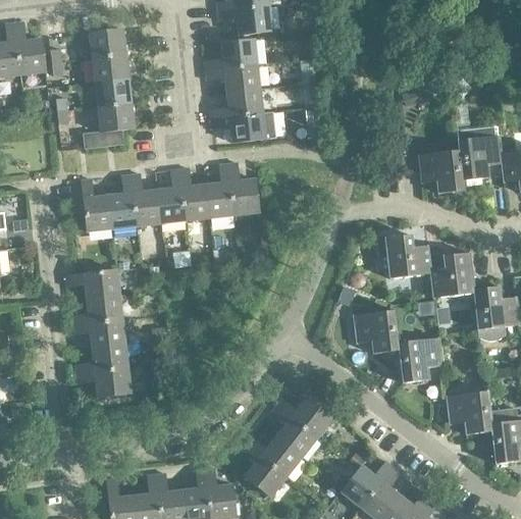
[(236,0),(216,2),(217,11),(269,5),(268,0),(236,0)]
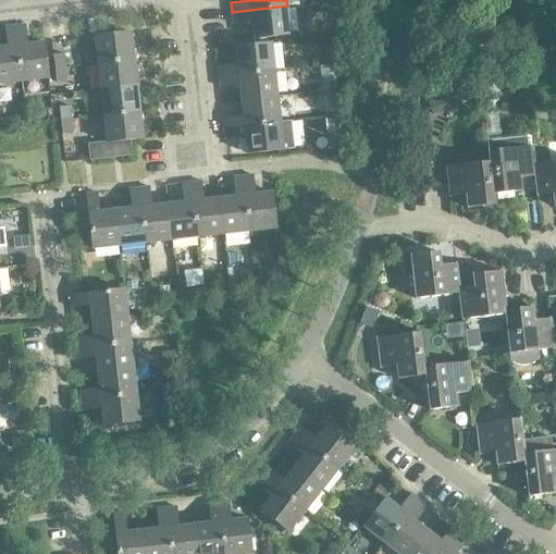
[(291,33),(287,5),(232,12),(233,23),(254,21),(255,37),(291,33)]
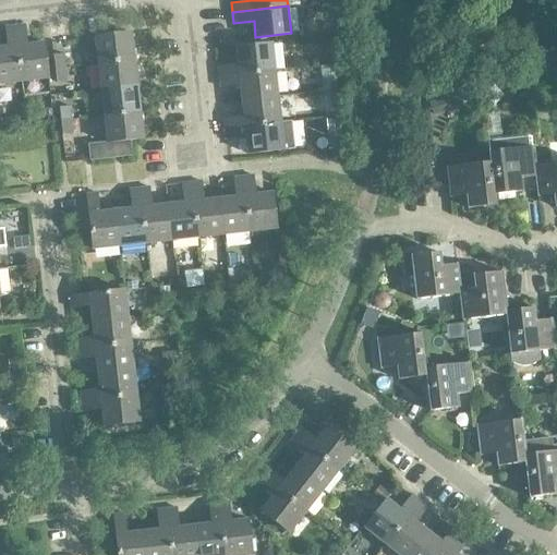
[(26,22),(16,23),(23,80),(50,76),(46,40),(28,43),(26,22)]
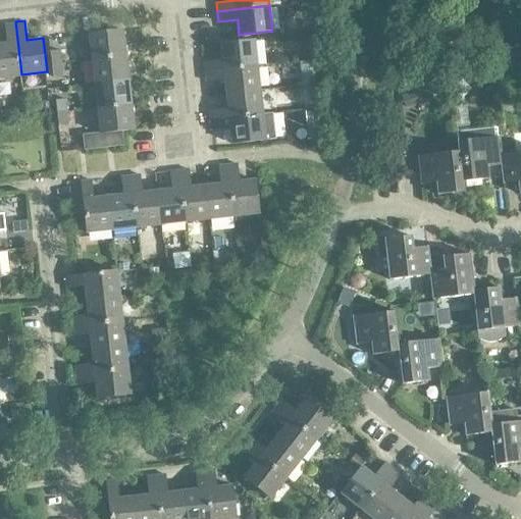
[(6,22),(8,42),(0,42),(0,76),(21,74),(15,21),(6,22)]
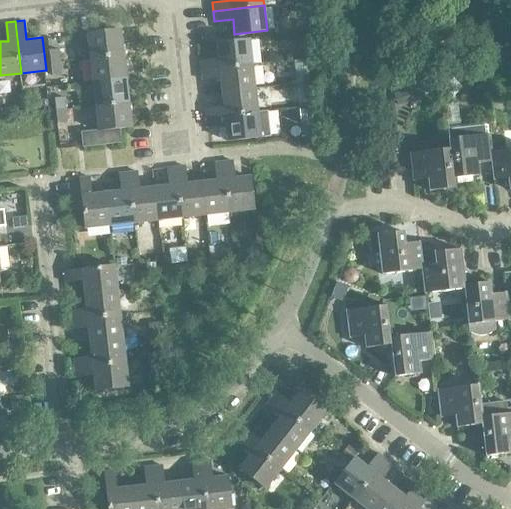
[(124,52),(121,27),(88,31),(91,56),(124,52)]
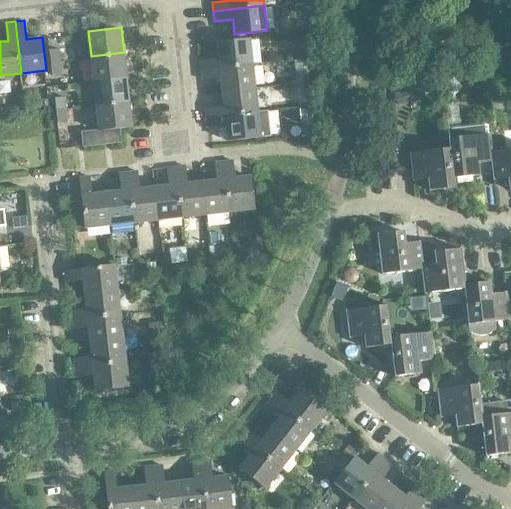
[(300,53),(315,51),(313,29),(297,31),(300,53)]
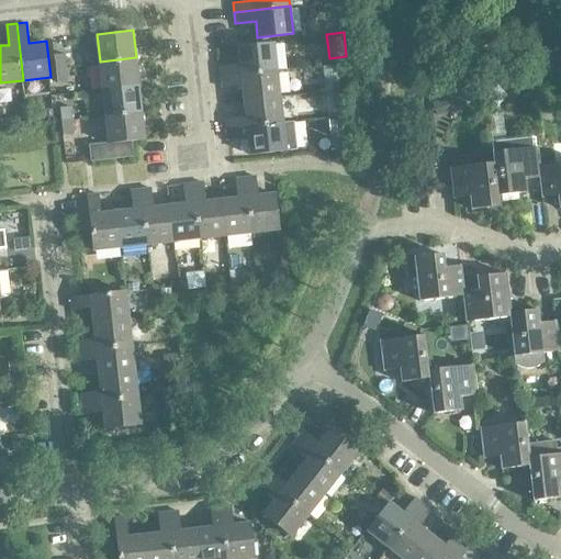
[(238,47),(240,63),(220,65),(222,76),(278,69),(275,43),(238,47)]
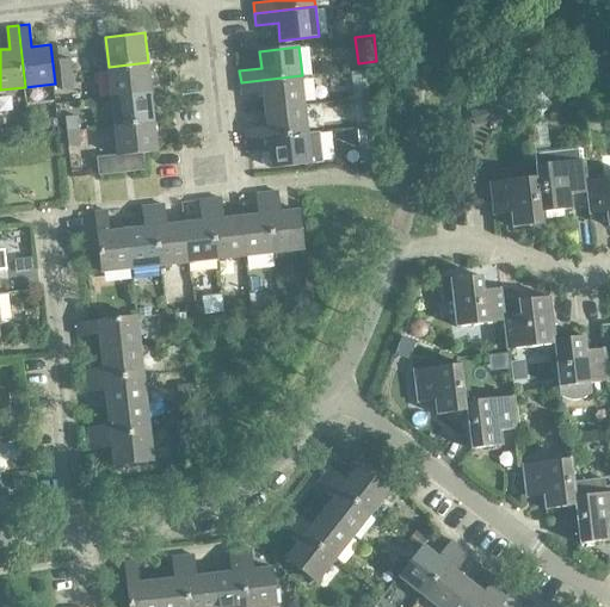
[(71,56),(59,57),(61,72),(72,72),(71,56)]
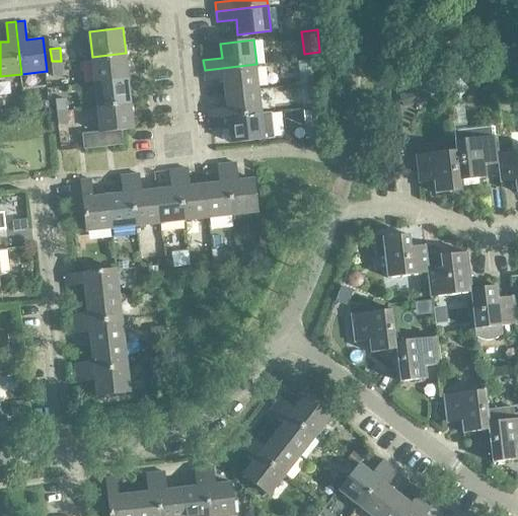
[(129,77),(126,53),(92,57),(94,81),(129,77)]
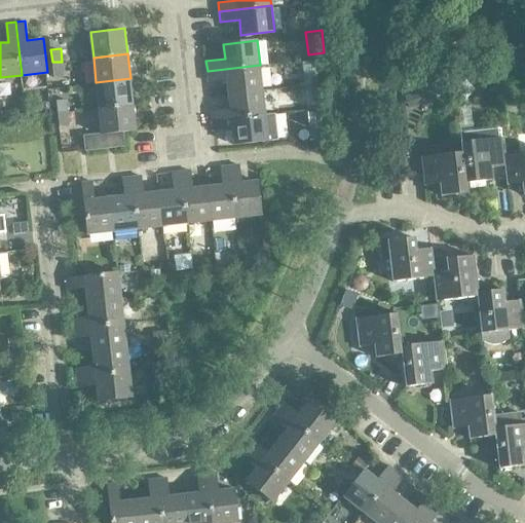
[(302,60),(303,68),(316,67),(315,58),(302,60)]
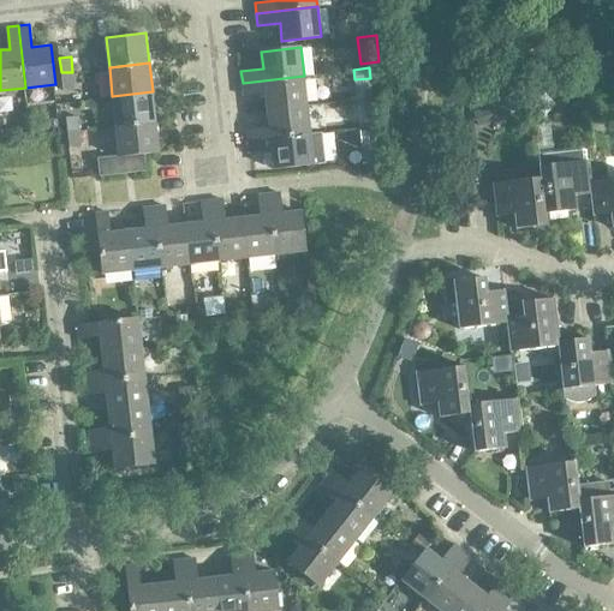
[(72,72),(61,72),(63,88),(75,87),(72,72)]
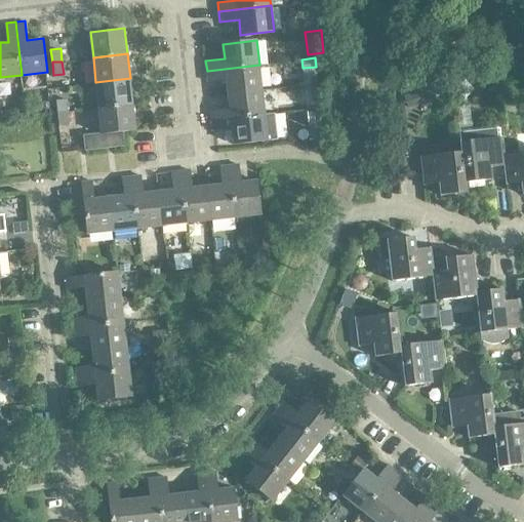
[(262,89),(259,65),(207,71),(208,81),(227,79),(228,93),(262,89)]
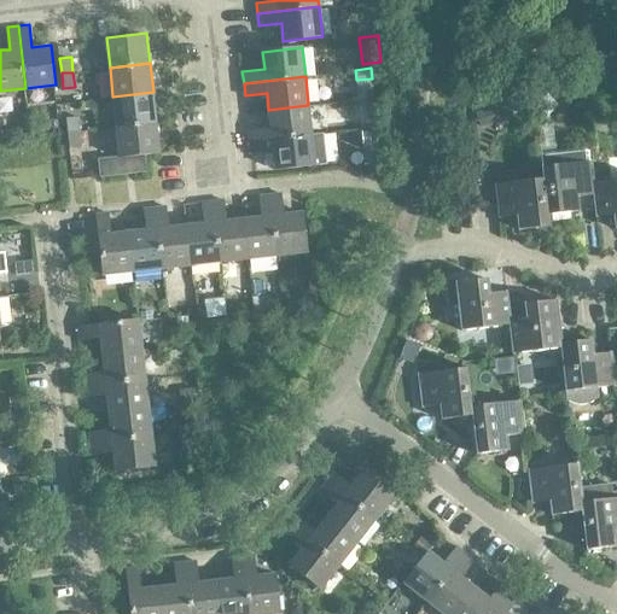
[(116,126),(156,122),(153,92),(112,97),(116,126)]
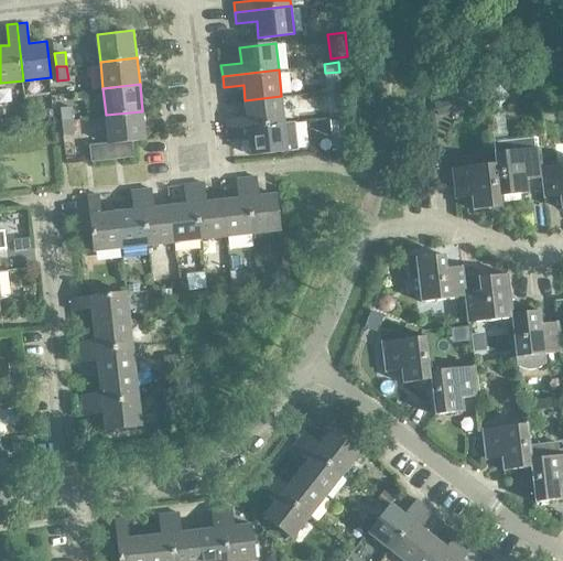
[(227,118),(228,129),(284,122),(284,120),(281,96),(245,100),(247,116),(227,118)]
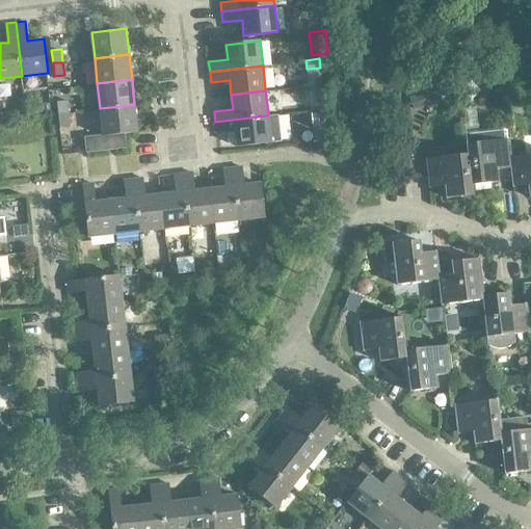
[(68,98),(57,100),(58,112),(70,111),(68,98)]
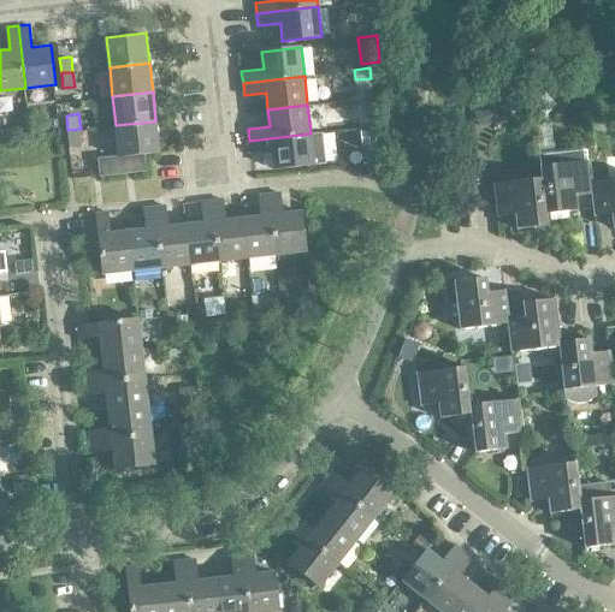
[(159,150),(155,122),(116,125),(119,155),(99,158),(100,174),(146,168),(143,153),(159,150)]
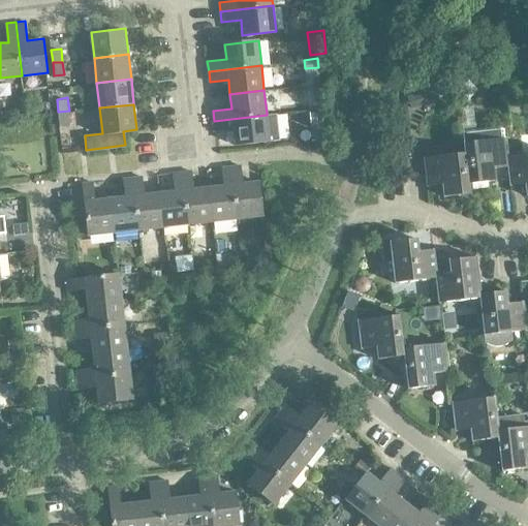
[(11,109),(0,110),(1,118),(2,120),(11,119),(11,117),(11,109)]
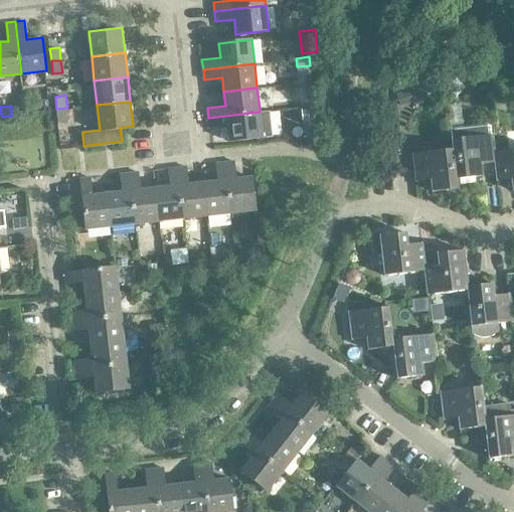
[(302,119),(304,136),(317,134),(315,117),(314,106),(301,108),(303,119),(302,119)]
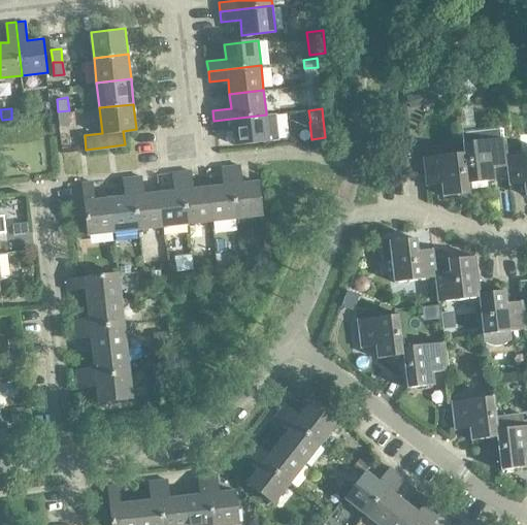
[(70,124),(69,110),(58,111),(59,125),(70,124)]
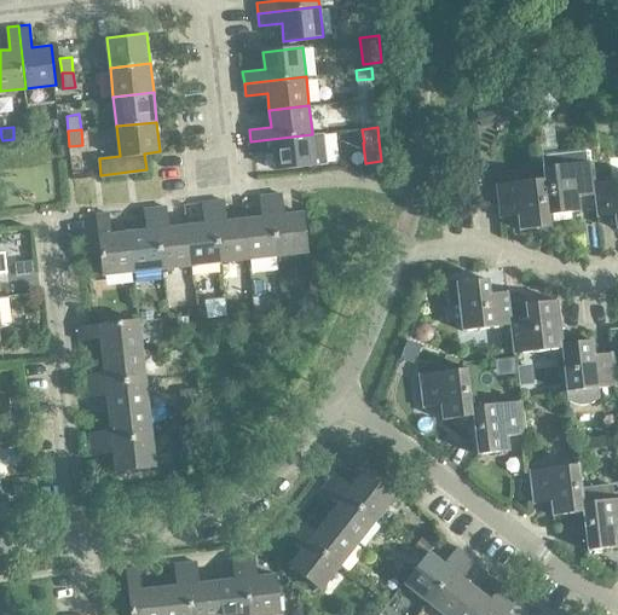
[(312,134),(250,141),(252,152),(273,150),(276,169),(316,164),(316,163),(328,162),(324,131),(312,132),(312,134)]
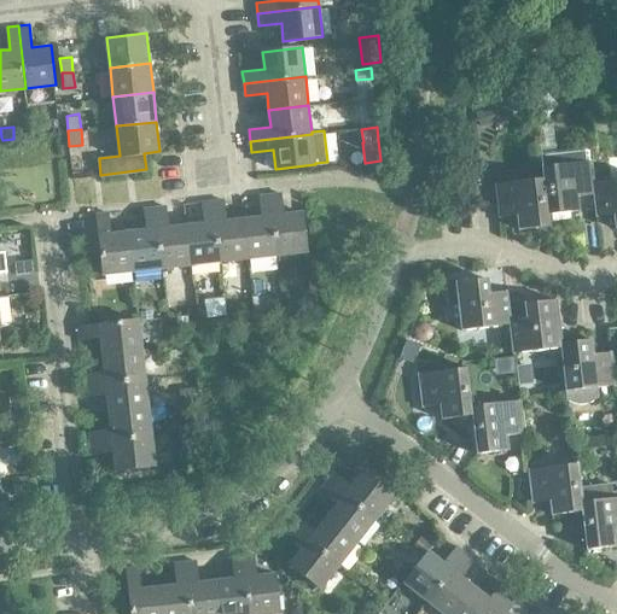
[(592,158),(571,161),(570,151),(566,148),(541,151),(543,177),(546,177),(549,214),(580,210),(577,196),(594,194),(593,180),(594,180),(593,177),(593,174),(592,158)]
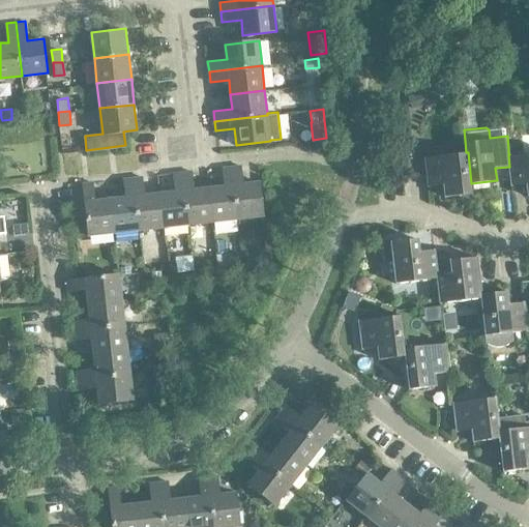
[(519,140),(507,141),(508,149),(508,152),(520,151),(519,140)]
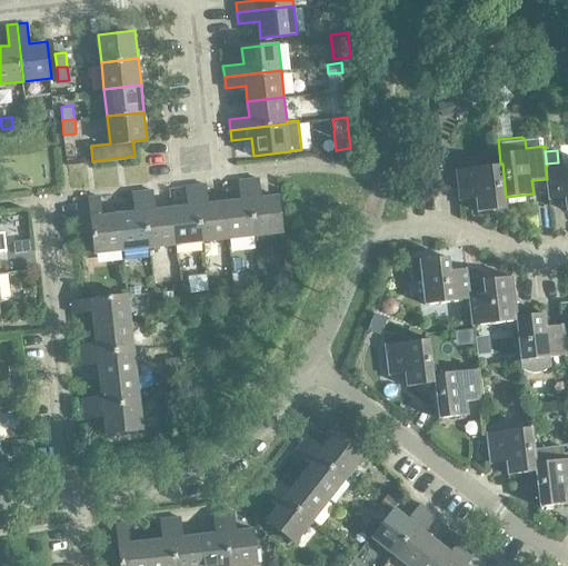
[(567,162),(547,166),(546,166),(547,179),(549,198),(566,196),(567,210),(567,162)]
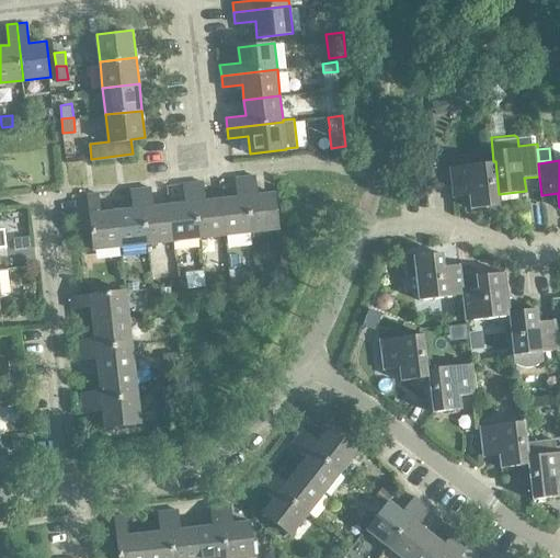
[(495,161),(493,161),(449,166),(453,196),(470,195),(471,208),(500,205),(499,194),(495,161)]
